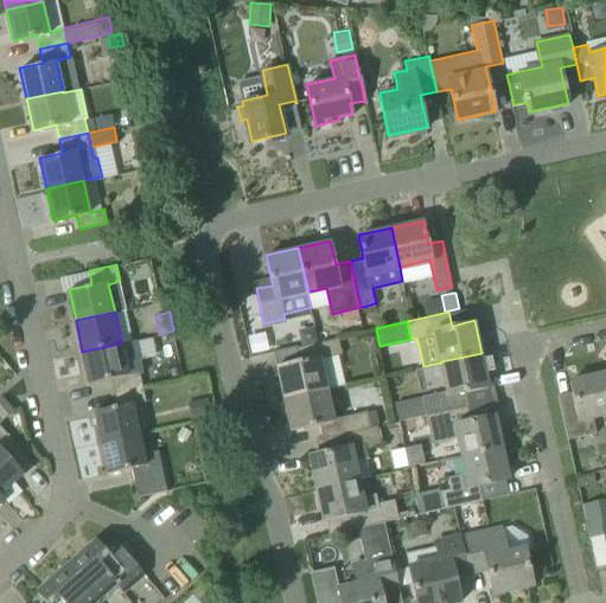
[(316,324),(298,328),(303,345),(320,340),(316,324)]
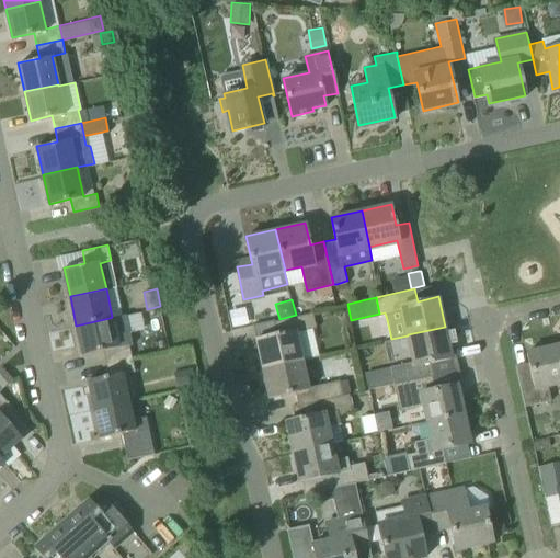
[(274,320),(276,332),(256,337),(263,367),(303,359),(296,331),(313,328),(317,327),(313,311),(296,315),(280,319),(274,320)]
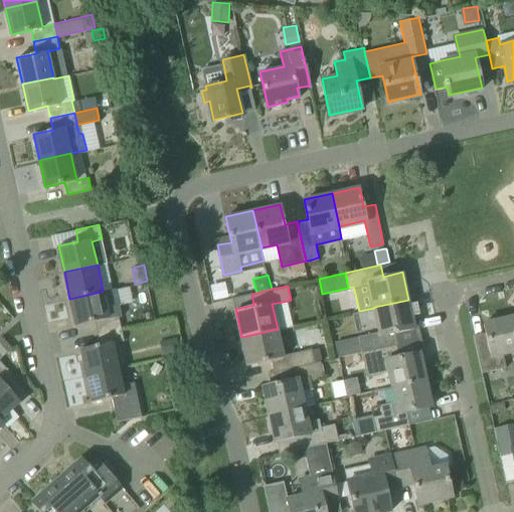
[(75,325),(96,320),(98,332),(121,327),(119,315),(107,318),(101,292),(69,299),(75,325)]
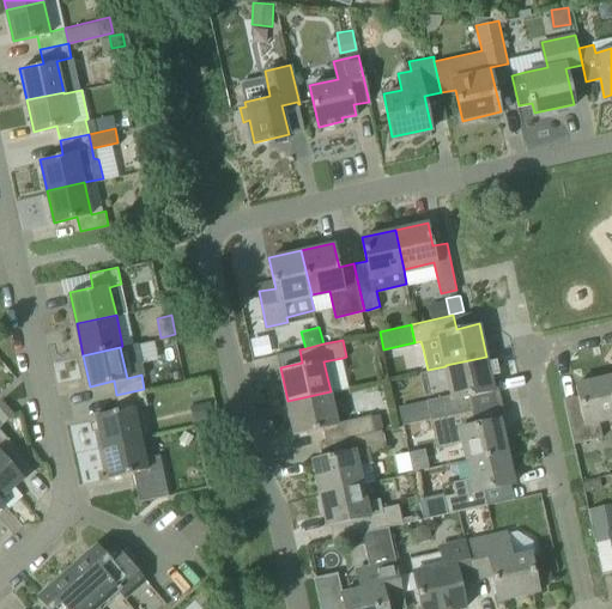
[(431,418),(473,408),(470,395),(494,389),(486,357),(446,365),(446,366),(452,393),(428,399),(431,418)]
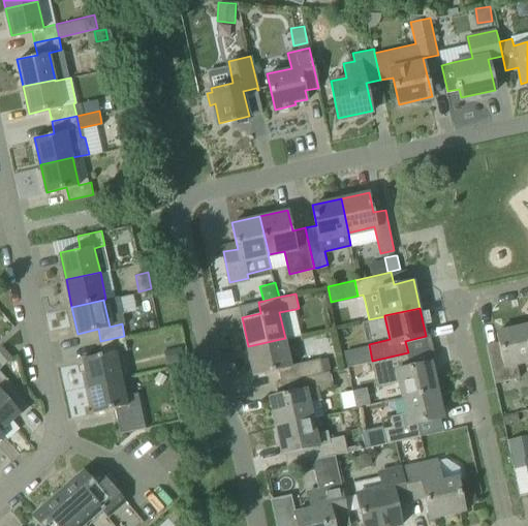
[(495,381),(520,376),(517,363),(527,360),(527,338),(525,325),(497,331),(499,340),(487,343),(495,381)]
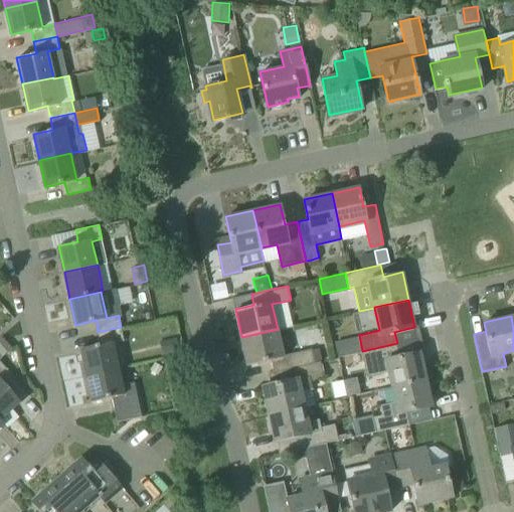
[(98,332),(101,343),(80,348),(87,374),(118,367),(113,341),(124,339),(121,327),(98,332)]
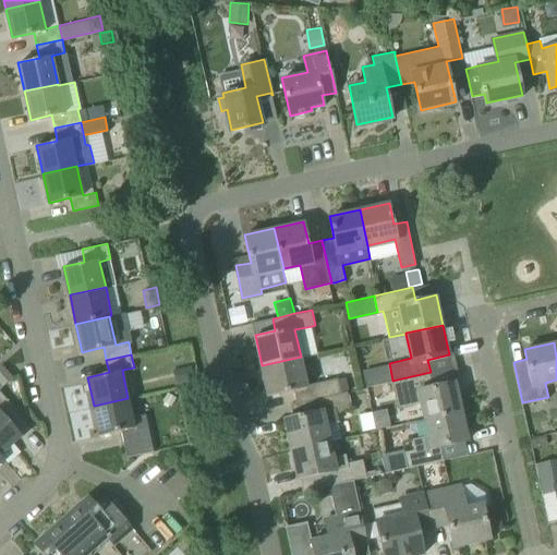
[(312,398),(342,391),(338,376),(306,384),(301,358),(301,357),(262,365),(268,395),(294,389),(297,401),(312,398)]
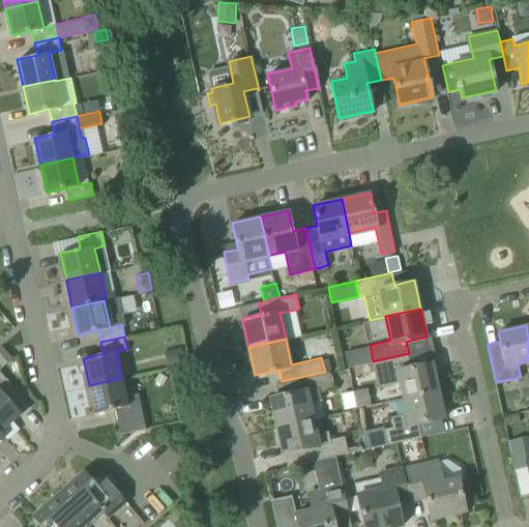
[(182,345),(166,349),(169,363),(185,359),(182,345)]
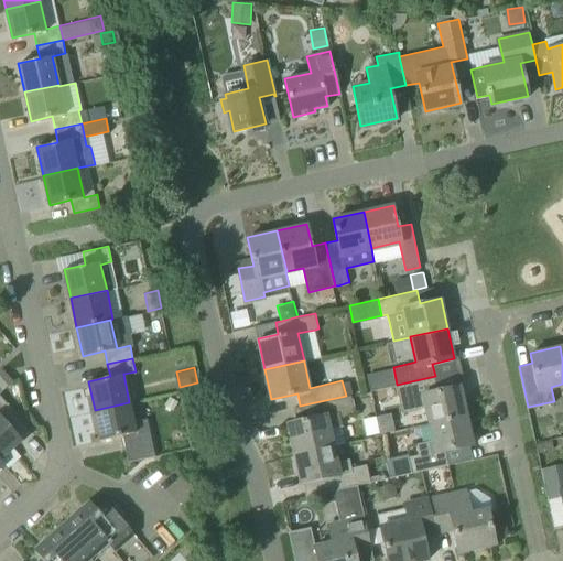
[(12,380),(2,368),(0,370),(0,384),(4,388),(12,380)]
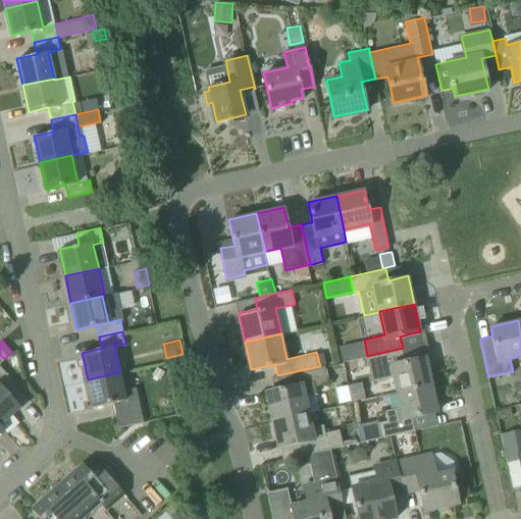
[(398,391),(431,383),(425,355),(405,360),(403,348),(367,356),(373,380),(394,375),(398,391)]
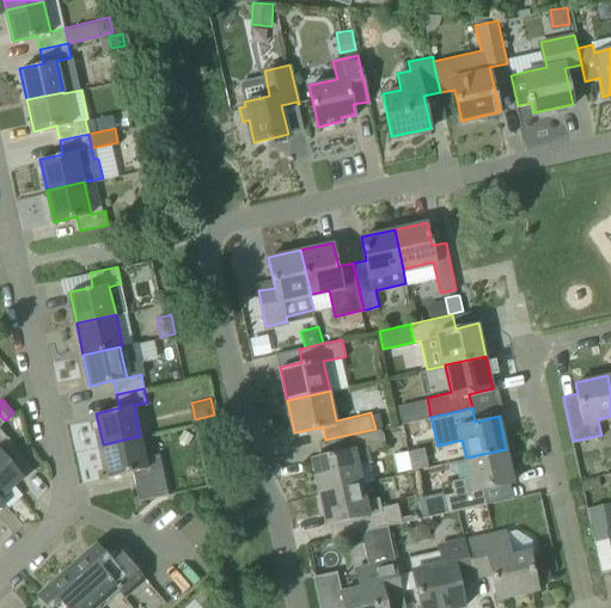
[(0,496),(24,476),(8,458),(19,448),(0,425),(0,496)]
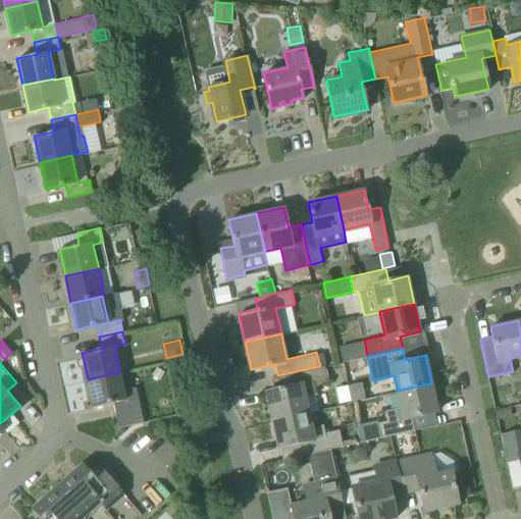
[(157,365),(153,372),(161,377),(165,370),(157,365)]
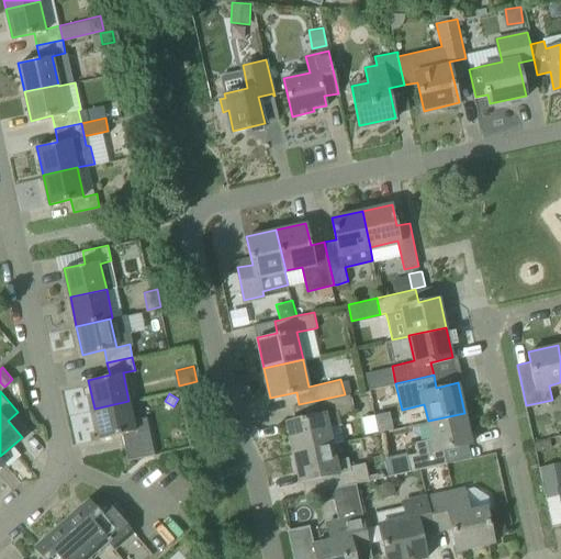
[(317,414),(316,414),(296,418),(287,421),(293,451),(332,443),(343,440),(339,424),(341,423),(339,414),(355,411),(350,393),(345,394),(314,401),(317,414)]
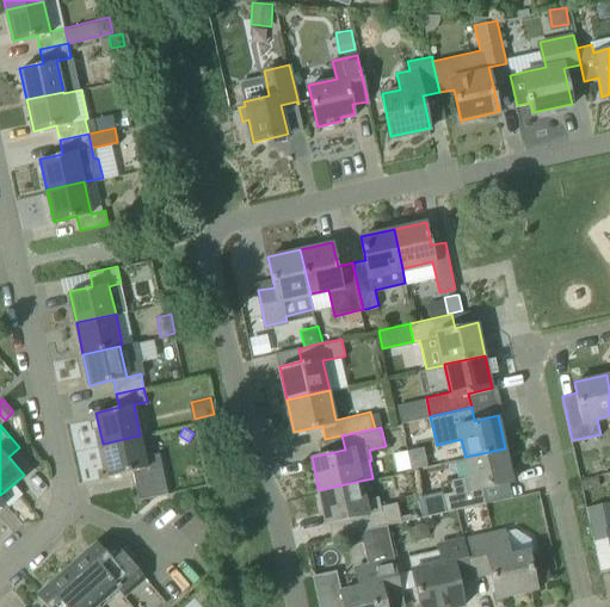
[(160,452),(145,454),(140,435),(103,444),(110,475),(133,470),(140,499),(168,491),(160,452)]
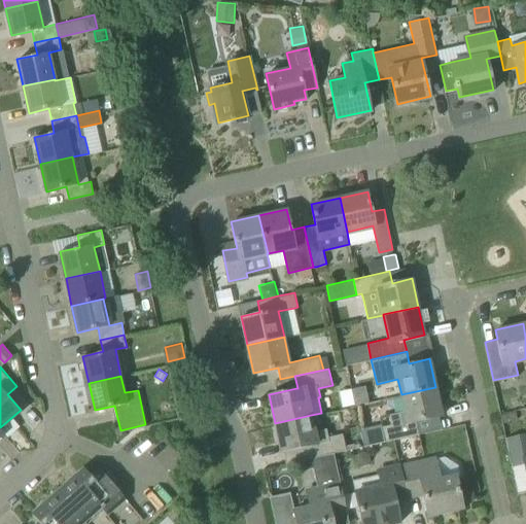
[(352,387),(355,404),(361,403),(358,386),(352,387)]
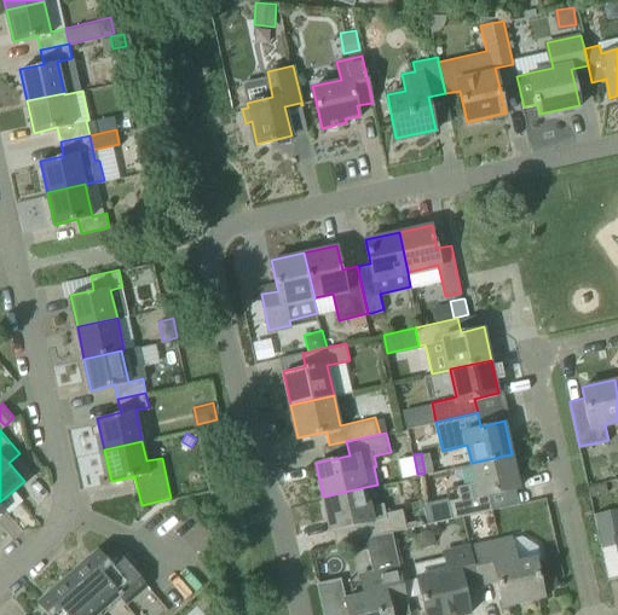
[(406,456),(410,476),(417,474),(414,454),(406,456)]
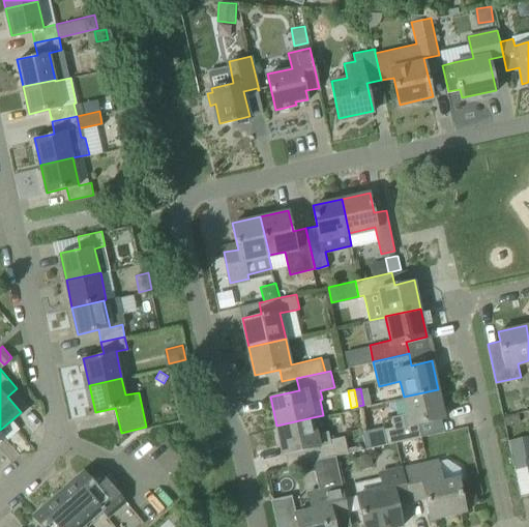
[(422,436),(419,422),(444,416),(438,389),(404,397),(407,412),(391,416),(393,427),(385,429),(384,425),(362,430),(366,447),(388,442),(388,443),(422,436)]
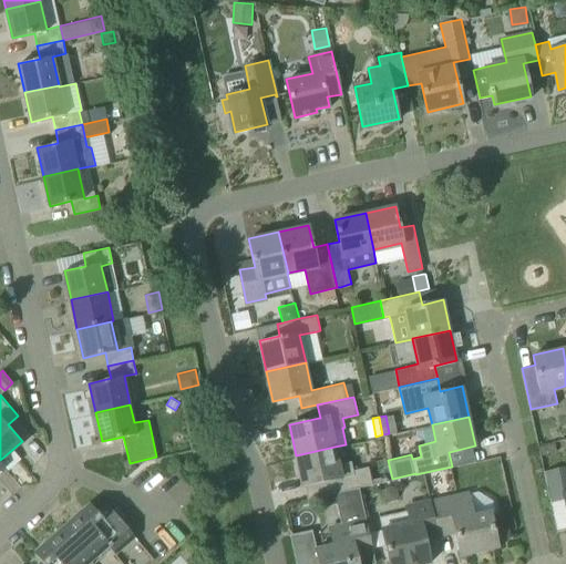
[(556,441),(539,444),(542,453),(557,450),(556,441)]
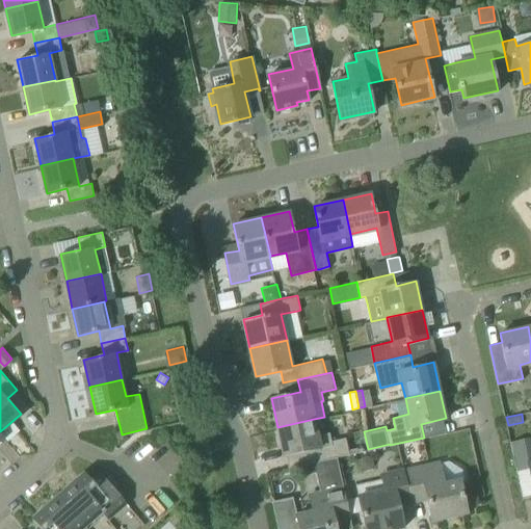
[(289,466),(289,467),(289,468),(303,465),(315,461),(338,456),(350,454),(346,438),(332,441),(330,432),(318,434),(314,419),(277,427),(284,455),(312,449),(315,460),(290,467),(290,466),(289,466)]
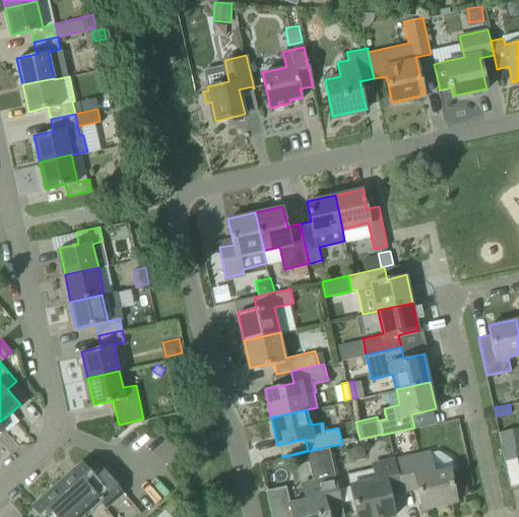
[(514,429),(500,432),(505,458),(517,456),(518,462),(518,435),(516,436),(514,429)]
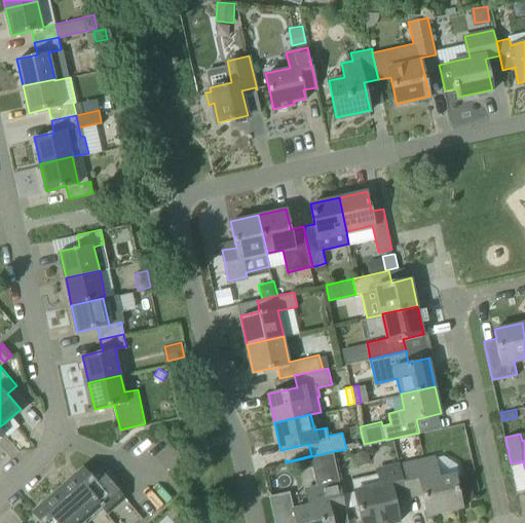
[(334,451),(311,456),(300,459),(302,468),(313,464),(317,486),(307,488),(311,508),(294,511),(296,518),(289,519),(289,522),(332,522),(333,522),(348,520),(334,451)]
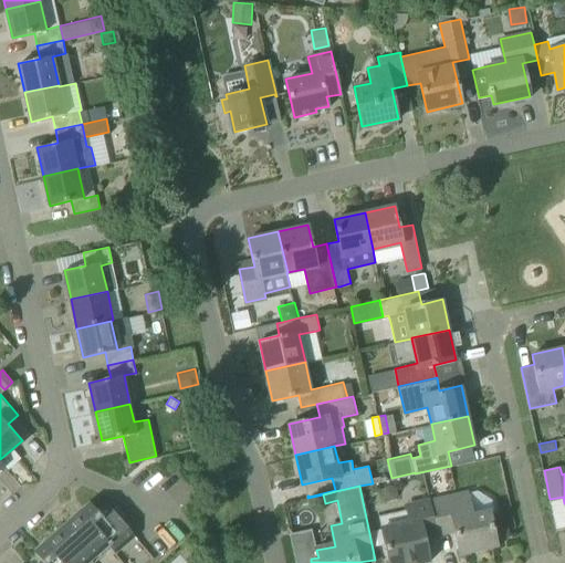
[(468,491),(430,499),(438,534),(454,530),(460,554),(497,545),(489,510),(473,514),(468,491)]
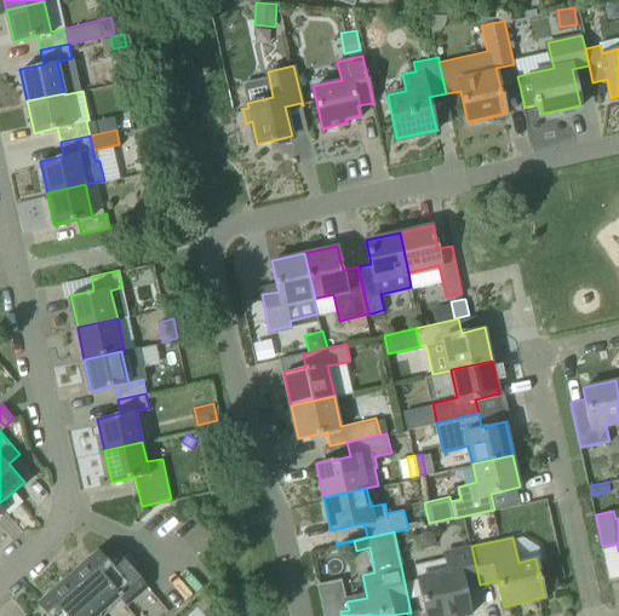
[(606,546),(609,577),(618,576),(618,565),(615,545),(606,546)]
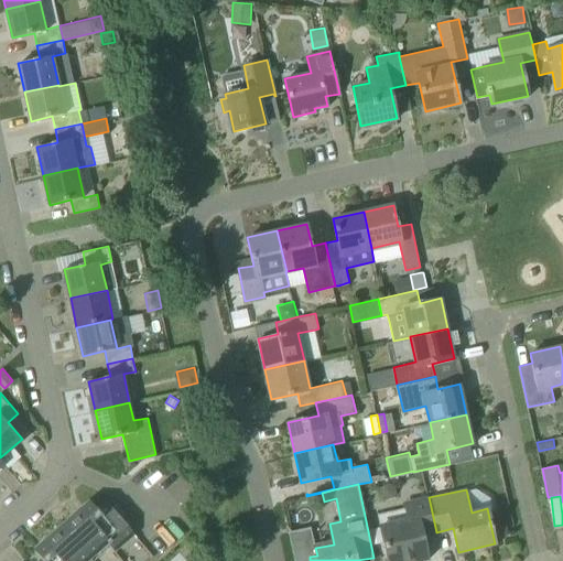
[(405,507),(378,513),(388,560),(415,560),(428,559),(423,535),(436,532),(429,497),(404,503),(405,507)]
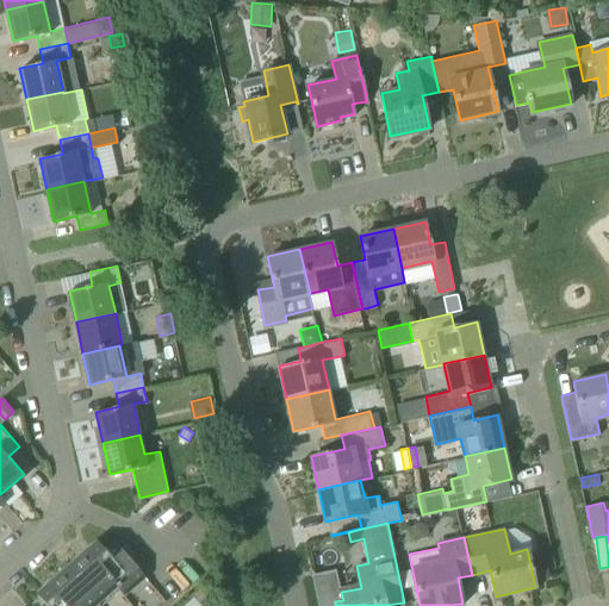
[(116,585),(124,594),(145,575),(116,542),(106,550),(98,541),(68,567),(98,601),(116,585)]
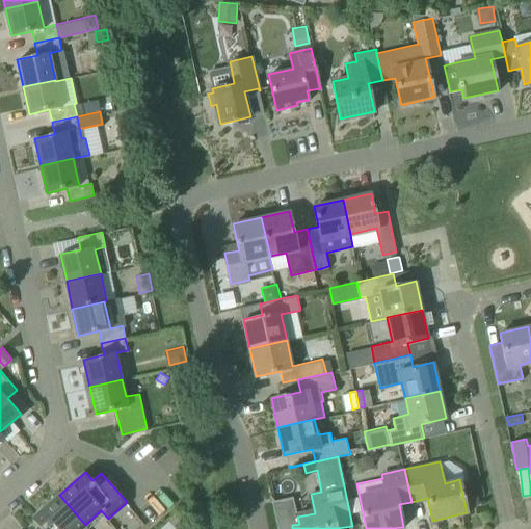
[(79,528),(85,525),(59,495),(33,519),(40,526),(35,528),(79,528)]
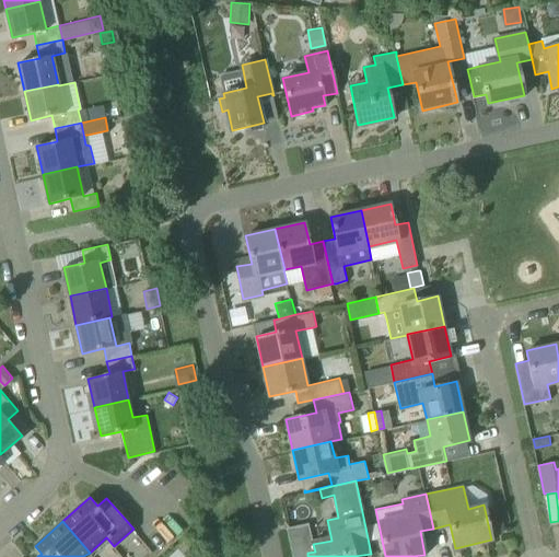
[(376,522),(367,524),(370,538),(380,536),(376,522)]
